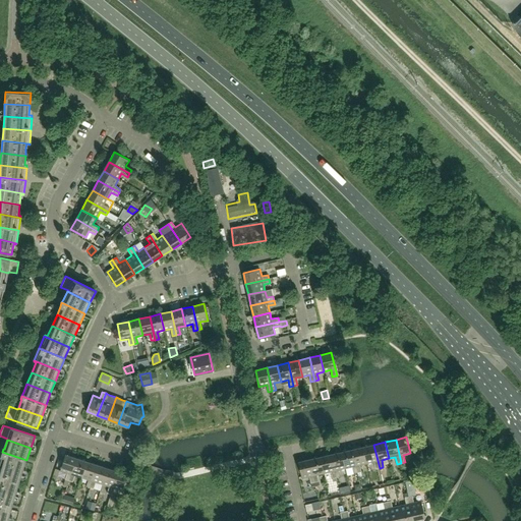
[(380,468),(373,445),(363,447),(367,463),(373,462),(375,468),(380,468)]
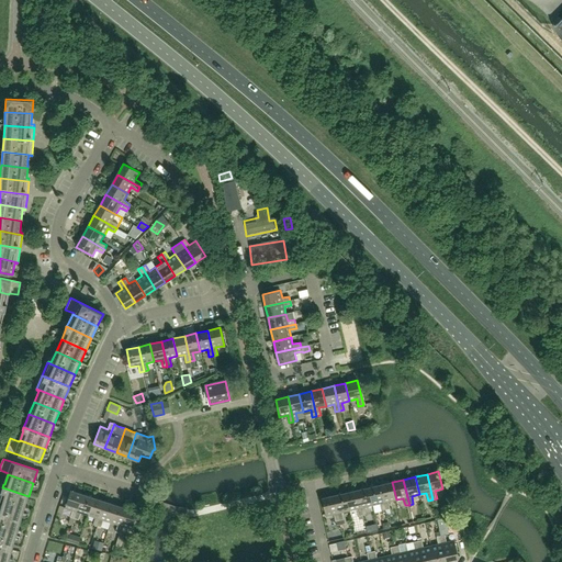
[(396,499),(392,482),(380,485),(385,509),(390,509),(389,502),(396,499)]
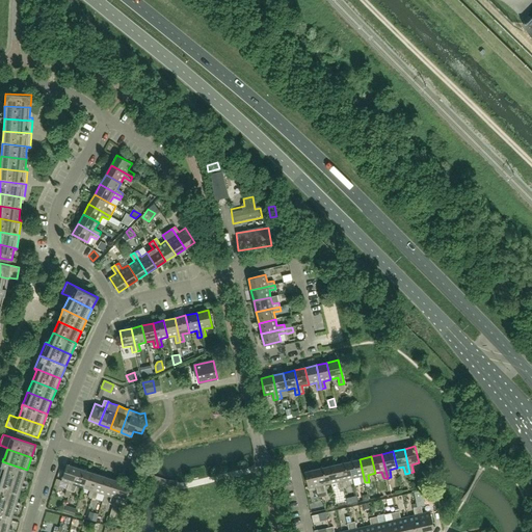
[(365,482),(360,459),(349,461),(352,478),(360,477),(362,483),(365,482)]
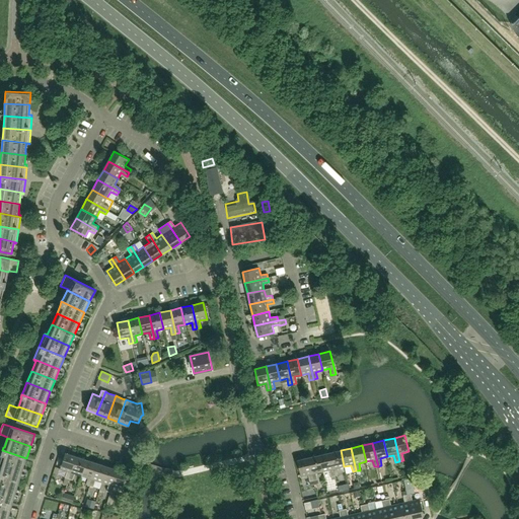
[(25,460),(26,458),(2,450),(1,454),(0,457),(0,462),(22,469),(25,460)]
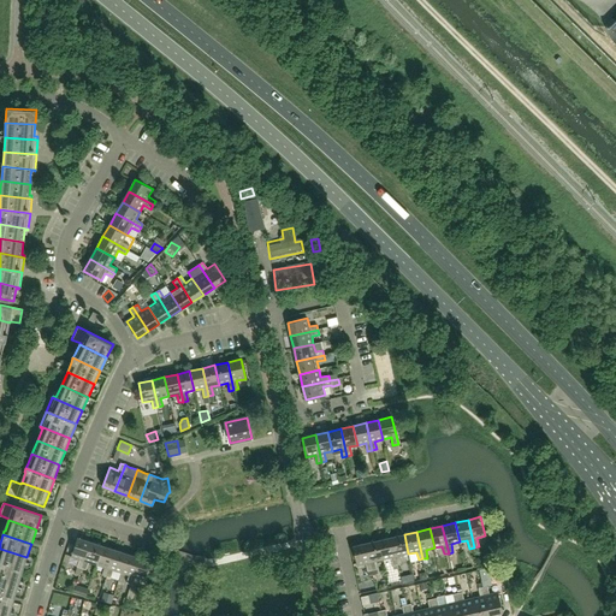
[(408,554),(404,534),(391,537),(397,564),(402,563),(401,556),(408,554)]
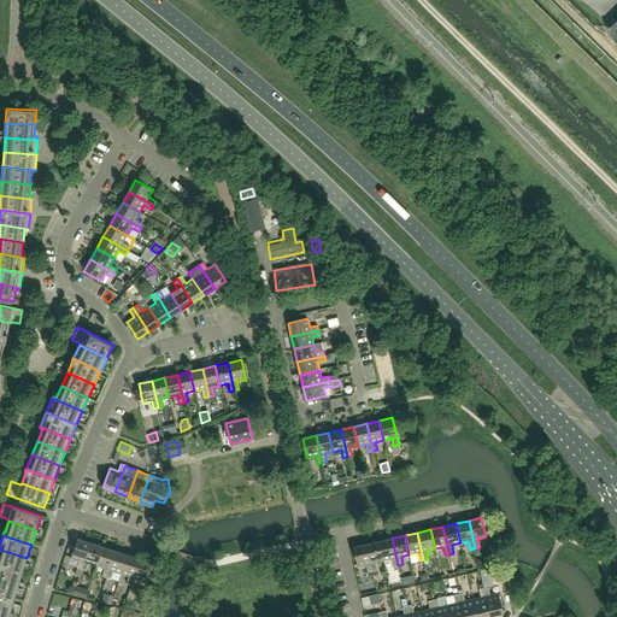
[(398,565),(392,538),(378,541),(383,560),(392,558),(393,566),(398,565)]
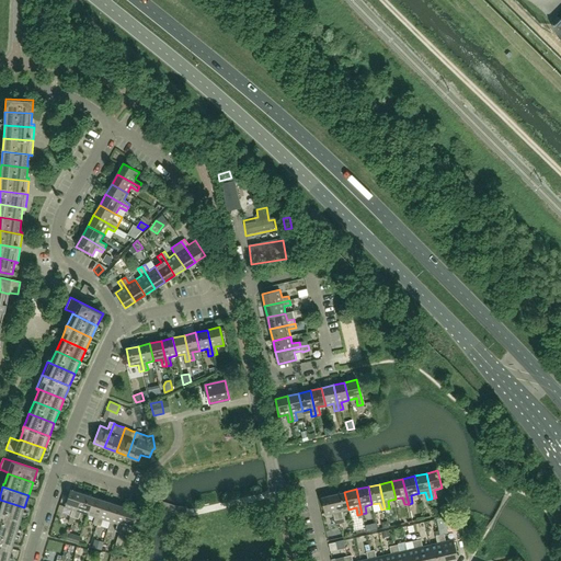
[(75,517),(82,493),(70,490),(65,506),(72,510),(70,516),(75,517)]
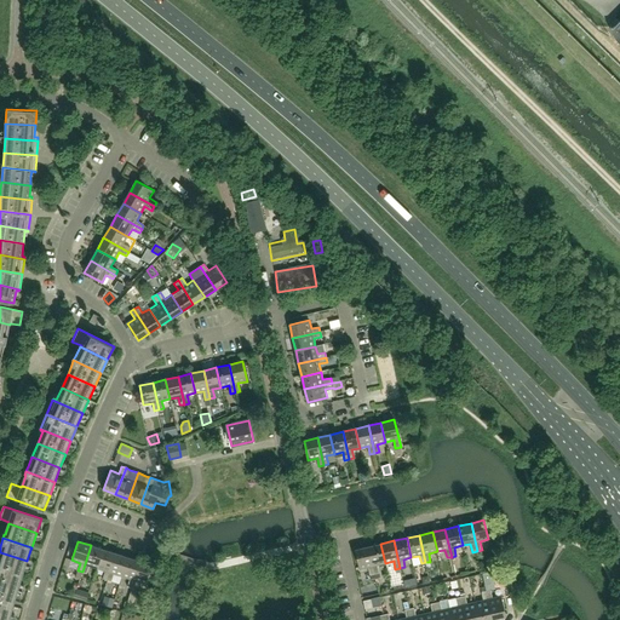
[(385,563),(380,544),(368,546),(374,574),(379,573),(378,564),(385,563)]
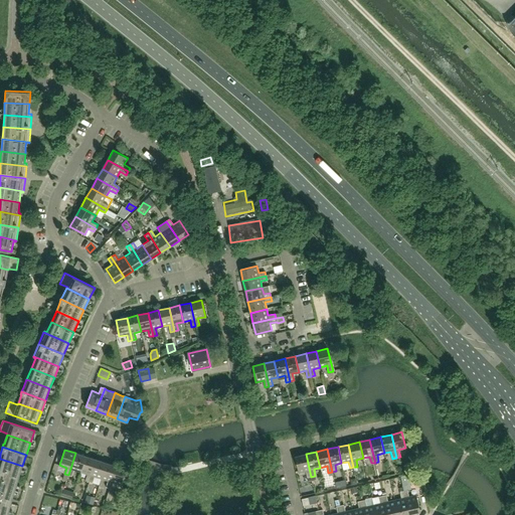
[(80,472),(86,456),(75,453),(68,475),(71,477),(74,470),(80,472)]
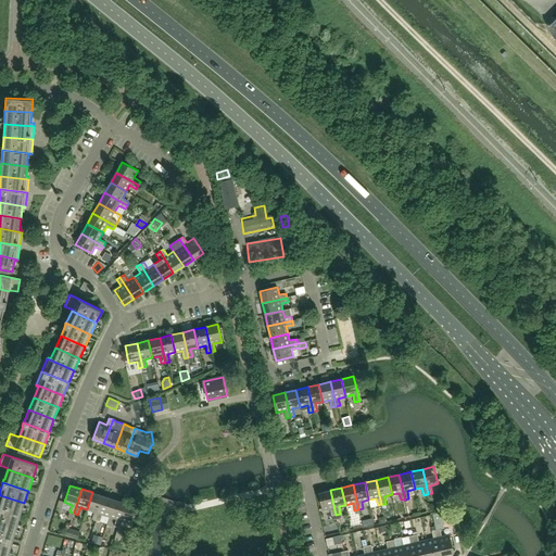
[(336,515),(330,490),(318,493),(323,510),(330,508),(331,516),(336,515)]
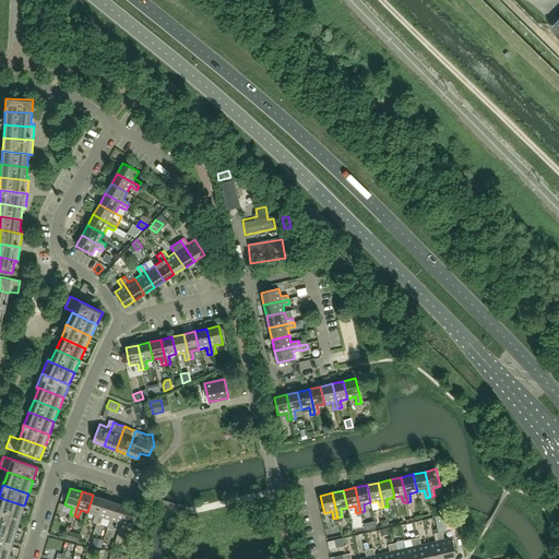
[(96,523),(104,499),(93,495),(87,512),(95,514),(93,522),(96,523)]
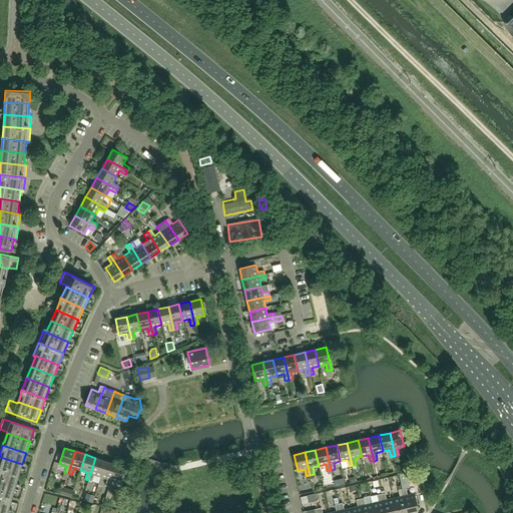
[(0,470),(18,476),(22,464),(0,457),(0,470)]
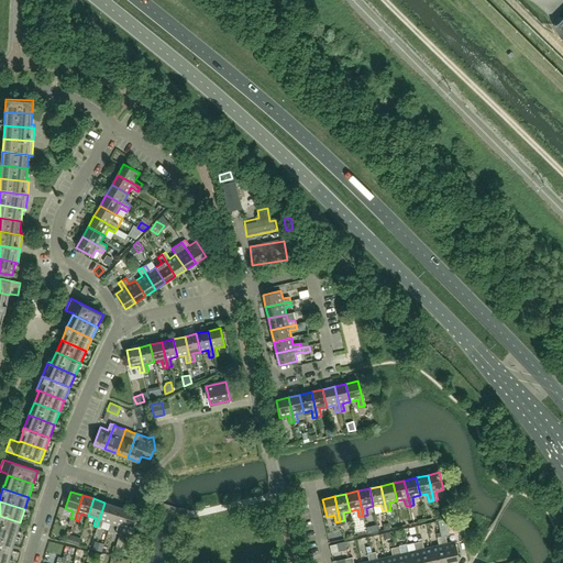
[(111,523),(117,506),(105,503),(97,527),(101,528),(103,521),(111,523)]
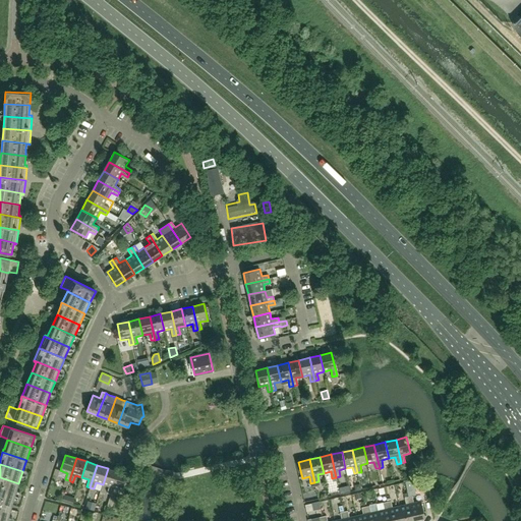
[(111,495),(118,471),(108,468),(103,484),(109,486),(107,493),(111,495)]
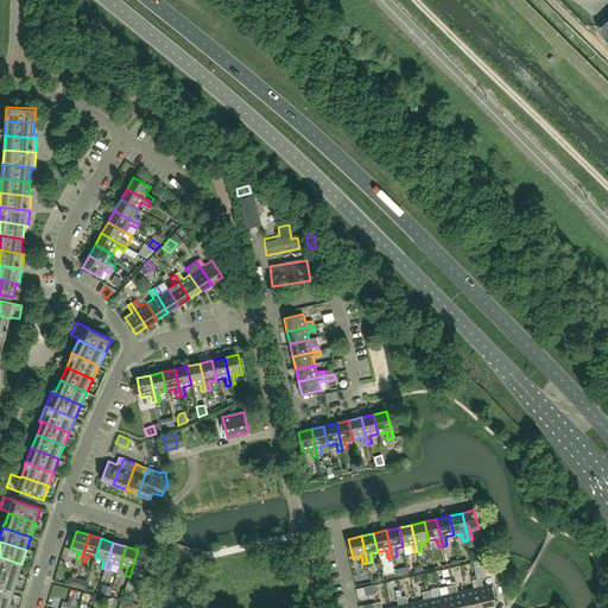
[(145,574),(151,555),(138,550),(130,577),(134,578),(137,570),(145,574)]
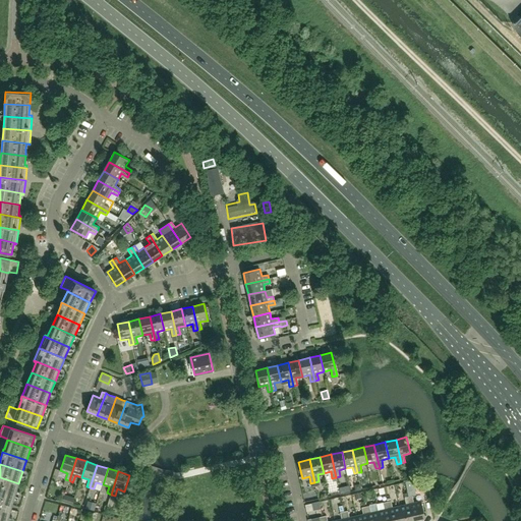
[(0,490),(15,496),(18,483),(0,477),(0,490)]
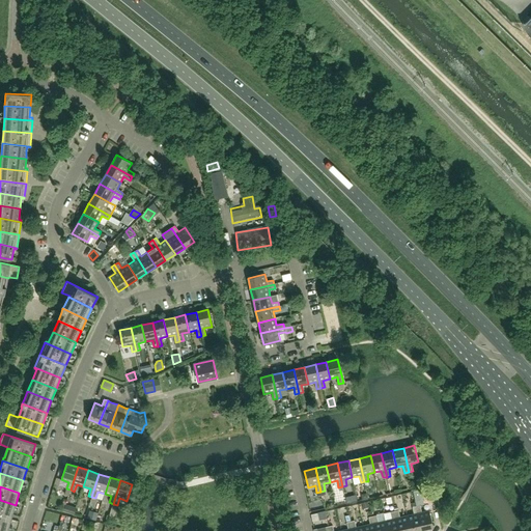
[(424,504),(421,490),(413,492),(416,502),(416,506),(420,505),(424,504)]
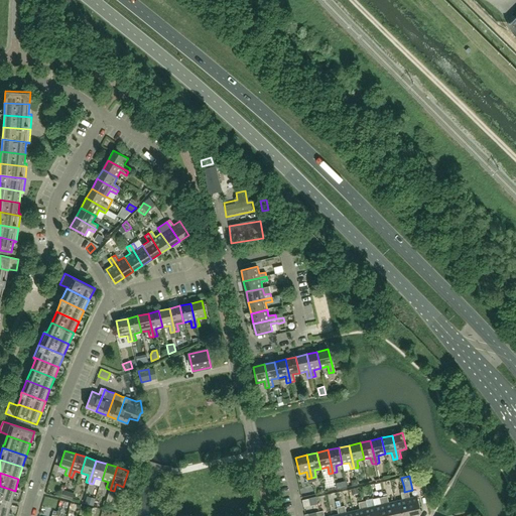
[(0,499),(11,502),(15,491),(0,486),(0,499)]
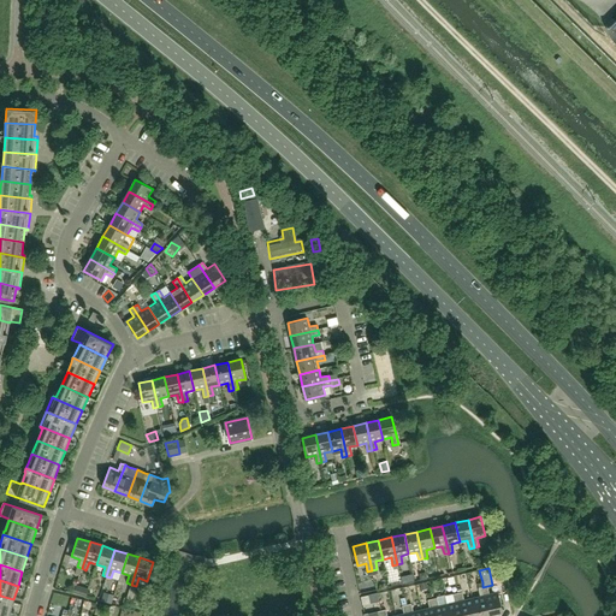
[(88,590),(76,586),(73,594),(86,598),(88,590)]
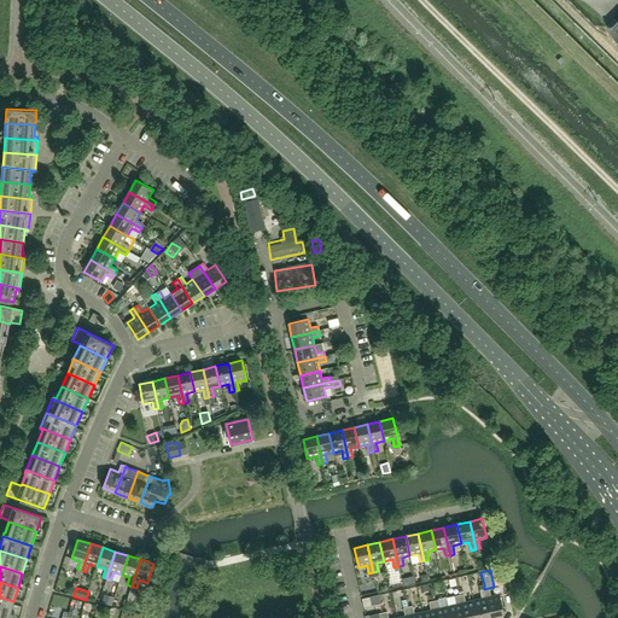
[(500,594),(491,596),(489,588),(484,589),(491,617),(505,613),(500,594)]
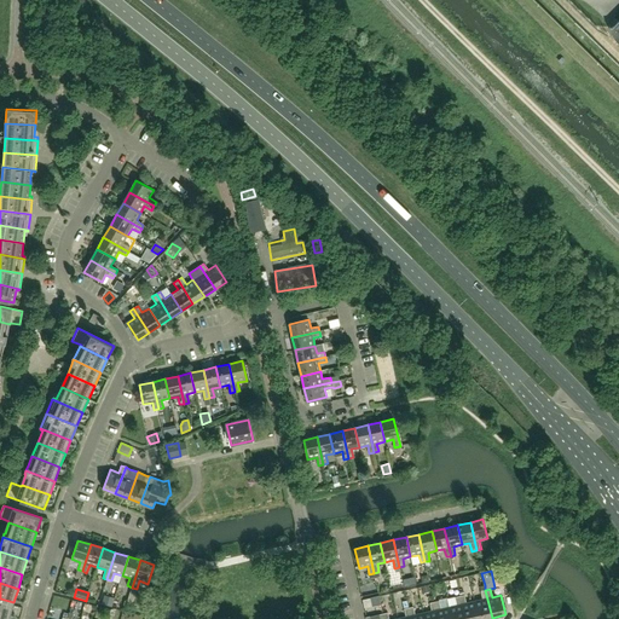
[(485,618),(492,618),(485,590),(480,591),(482,599),(474,601),(478,618),(485,618)]
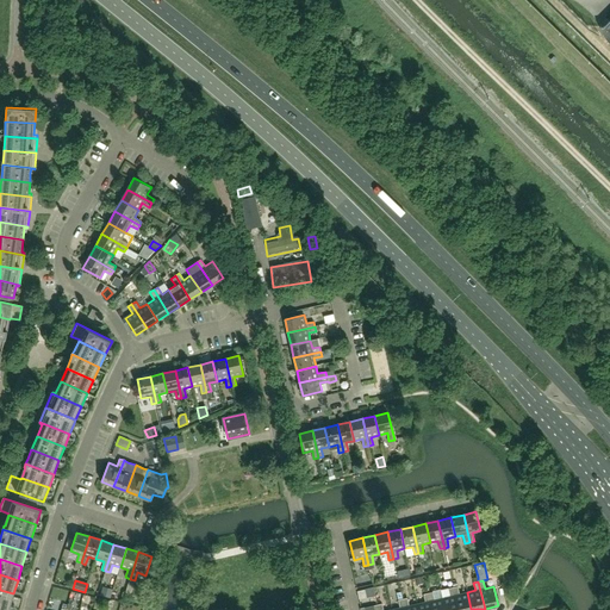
[(103,586),(100,595),(110,598),(112,589),(103,586)]
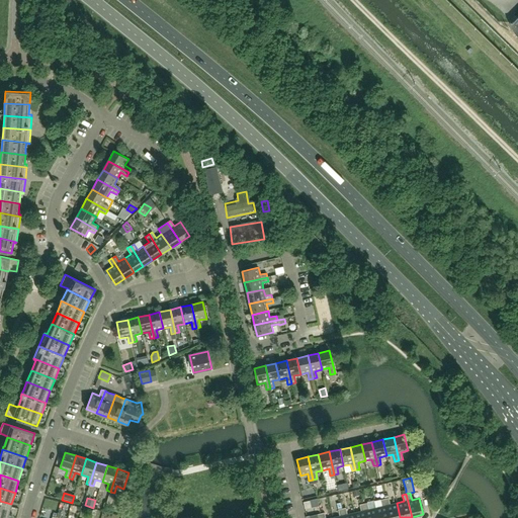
[(400,517),(397,503),(391,505),(389,498),(384,499),(389,517),(400,517)]
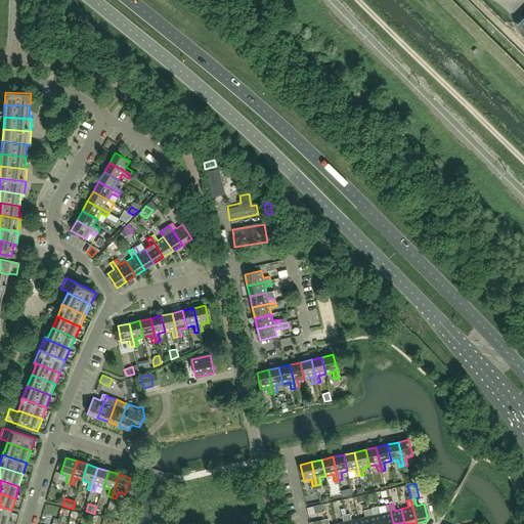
[(393,523),(389,505),(385,506),(386,507),(379,509),(380,514),(382,523),(393,523)]
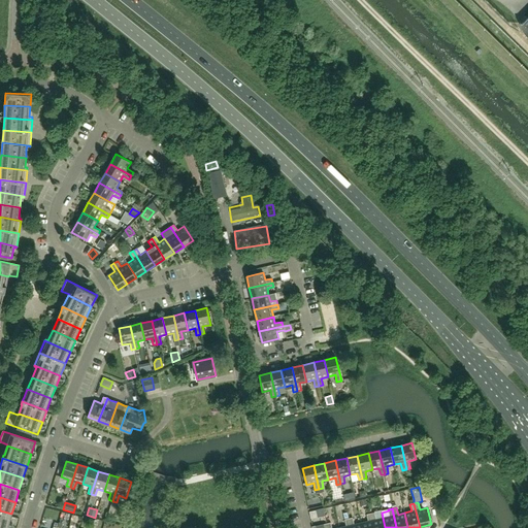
[(0,524),(8,526),(11,517),(11,514),(0,510),(0,524)]
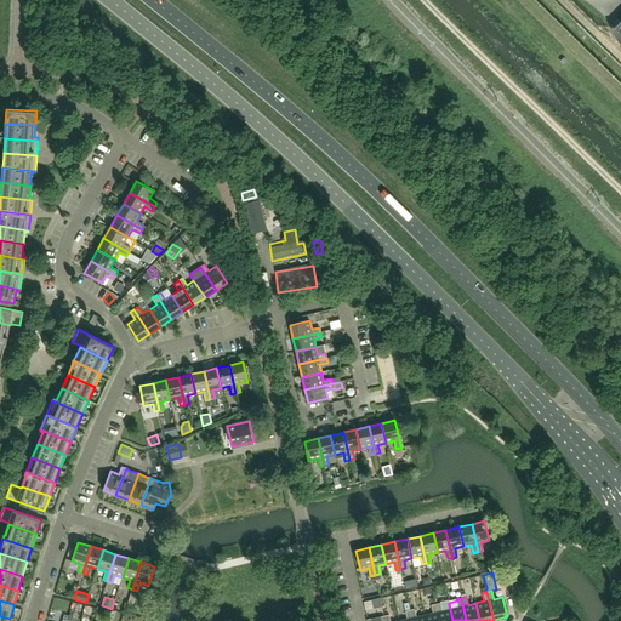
[(453,620),(450,609),(443,610),(440,603),(436,604),(439,620),(453,620)]
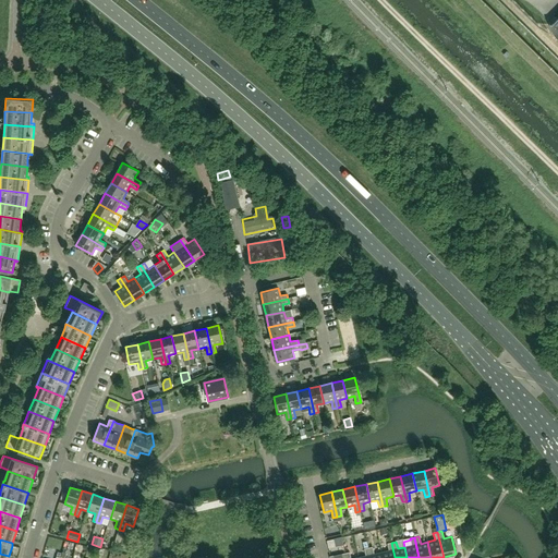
[(395,557),(391,543),(387,543),(389,550),(381,553),(383,557),(395,557)]
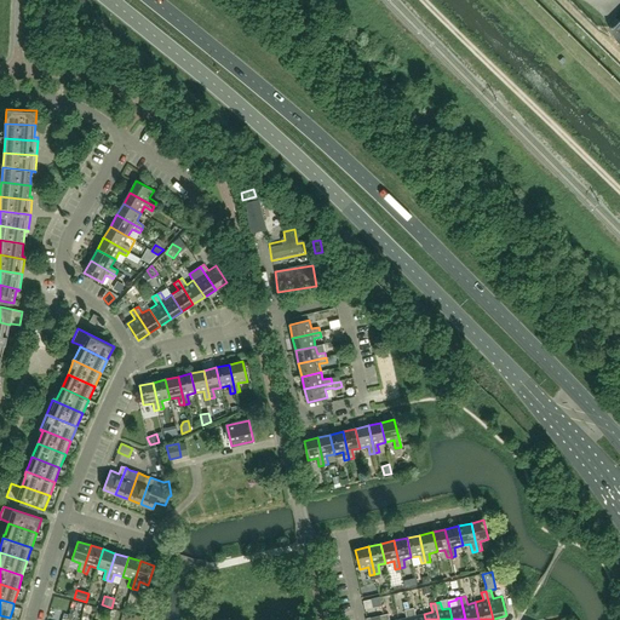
[(412,619),(409,608),(405,609),(407,618),(399,619),(397,619),(412,619)]
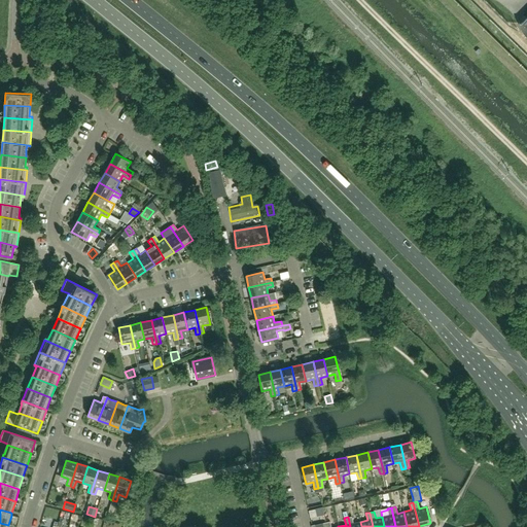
[(361,526),(360,522),(353,523),(352,517),(348,517),(350,526),(361,526)]
